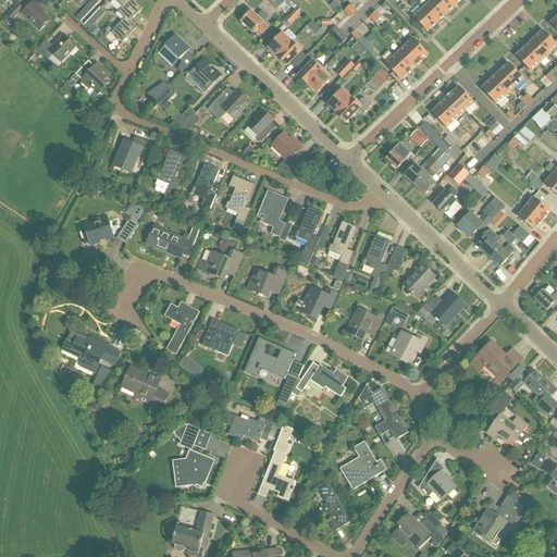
[(124,19),(131,22),(144,8),(135,0),(130,0),(123,7),(118,12),(124,19)]
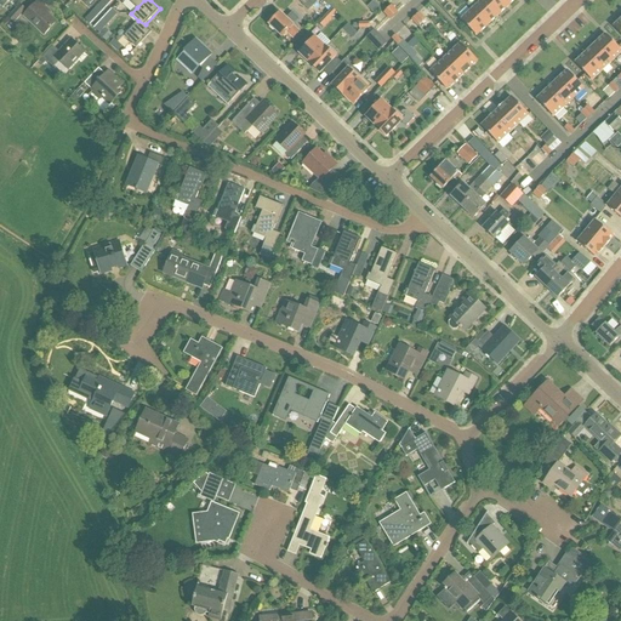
[(308,11),(319,1),(318,0),(298,0),(305,7),(308,11)]
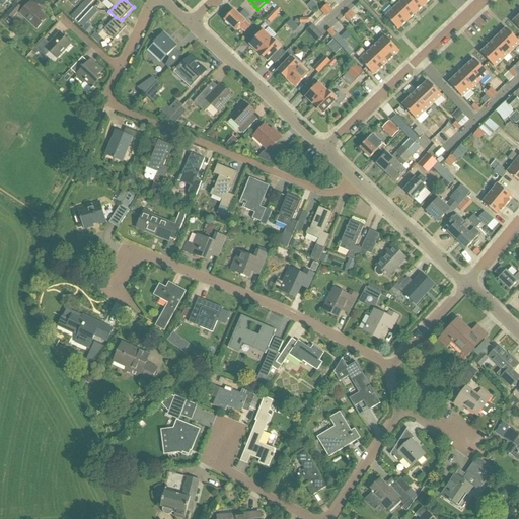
[(314,11),(321,5),(316,0),(311,0),(307,5),(314,11)]
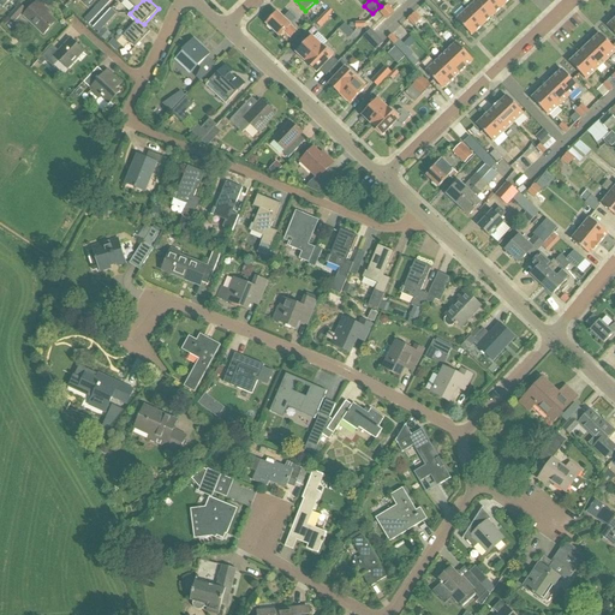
[(390,0),(389,1),(396,11),(402,6),(396,0),(390,0)]
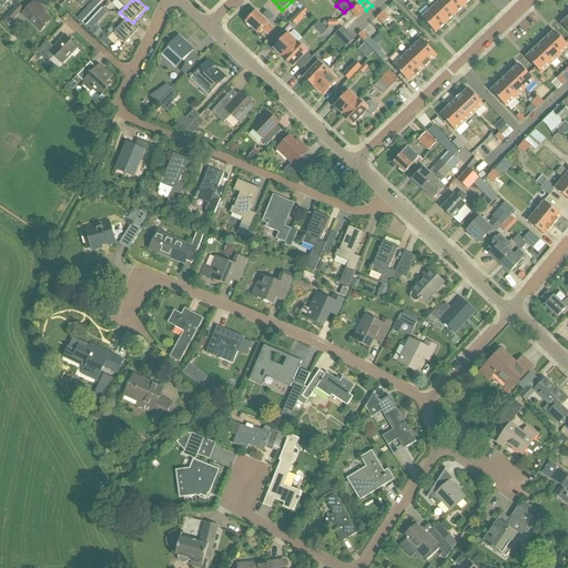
[(454,16),(463,8),(455,0),(440,0),(439,1),(454,16)]
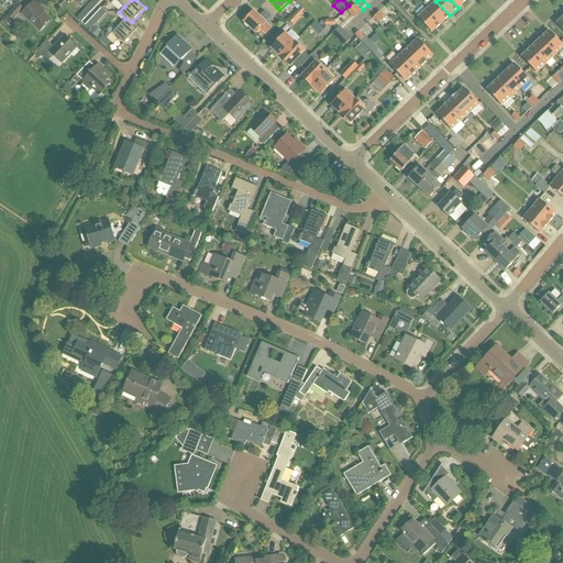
[(441,24),(450,15),(435,1),(427,9),(441,24)]
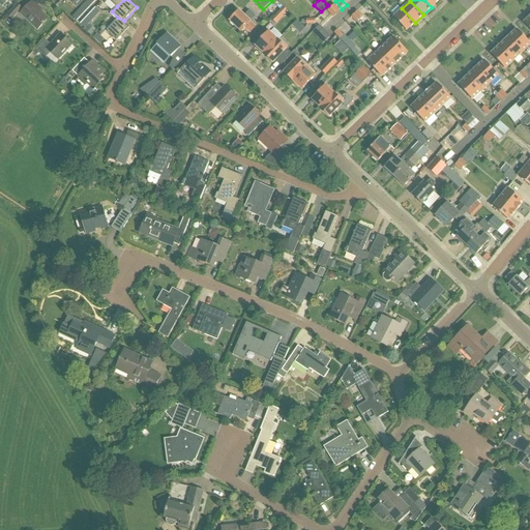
[(38,30),(49,20),(37,8),(38,7),(33,2),(22,15),(38,30)]
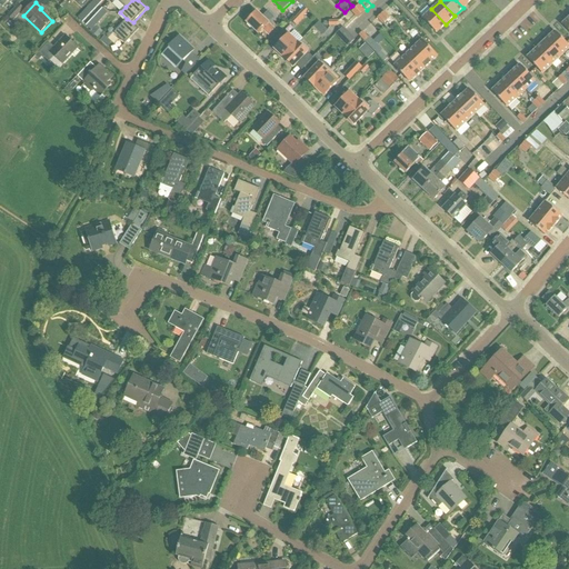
[(13,21),(25,9),(19,3),(2,21),(6,23),(10,19),(13,21)]
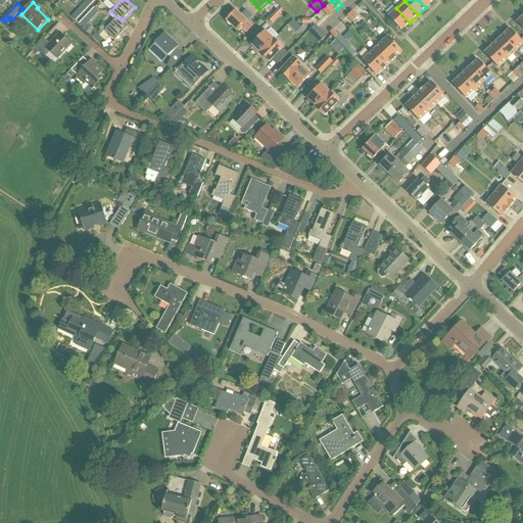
[(330,5),(327,8),(332,13),(335,10),(330,5)]
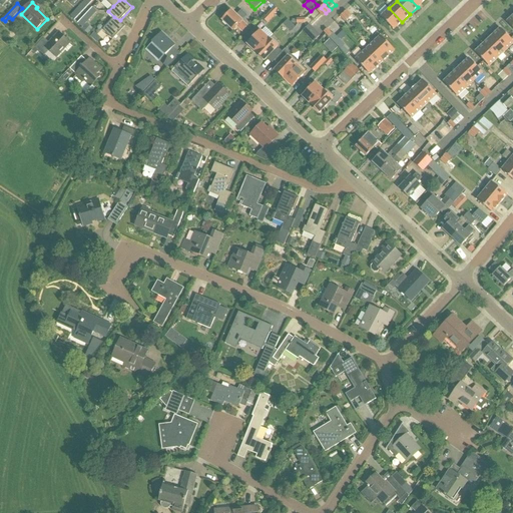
[(274,7),(263,19),(268,24),(275,16),(273,15),(278,10),(274,7)]
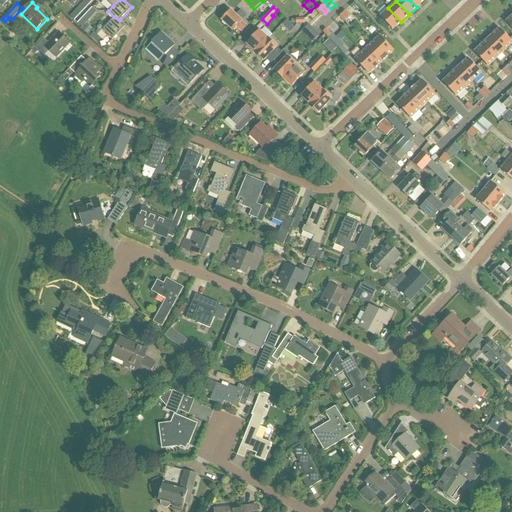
[(359,7),(353,10),(360,22),(366,19),(359,7)]
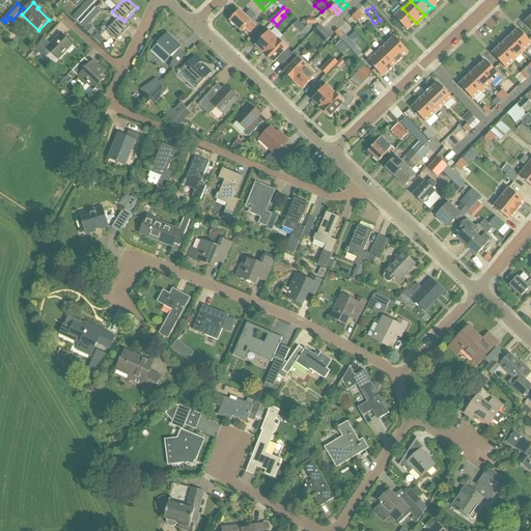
[(332,8),(329,11),(334,17),(337,14),(332,8)]
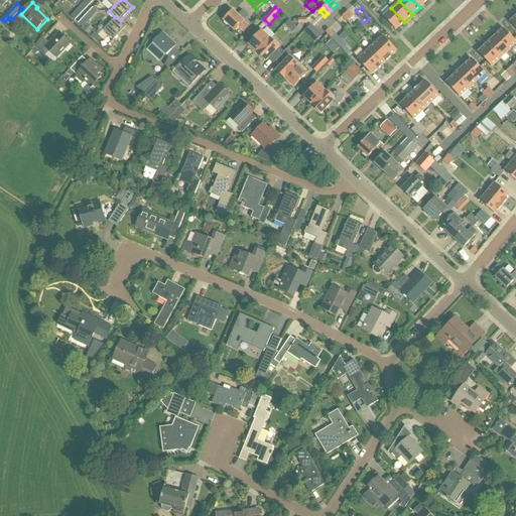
[(404,22),(391,8),(383,16),(396,30),(404,22)]
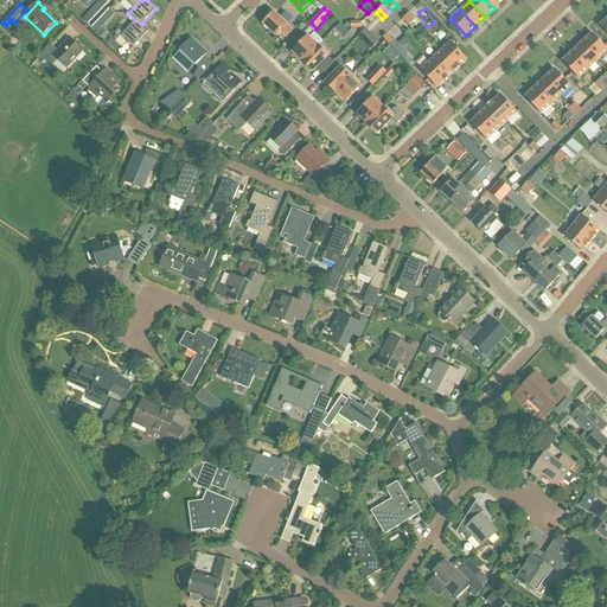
[(287,37),(293,31),(274,12),(263,24),(276,37),(281,31),(287,37)]
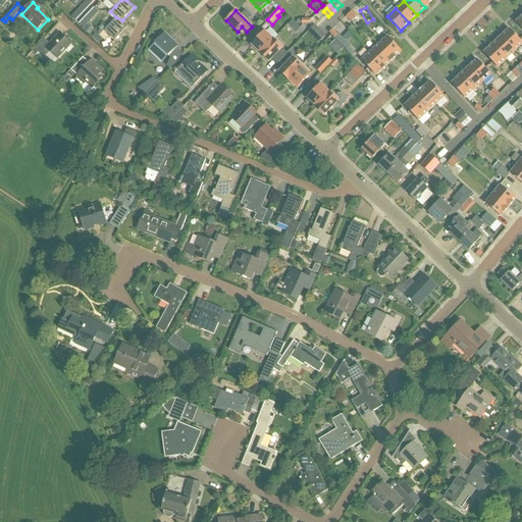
[(128,27),(122,20),(116,17),(104,31),(115,41),(128,27)]
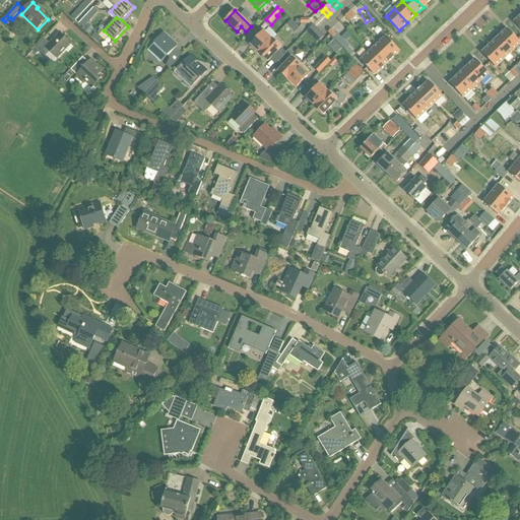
[(337,29),(344,34),(349,25),(343,21),(337,29)]
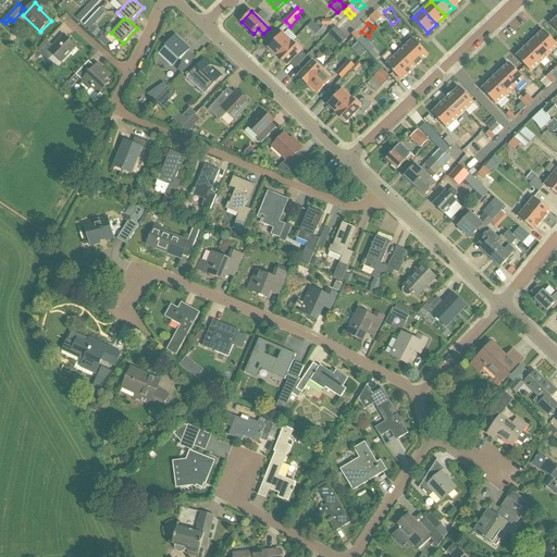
[(96,38),(101,32),(95,25),(89,32),(96,38)]
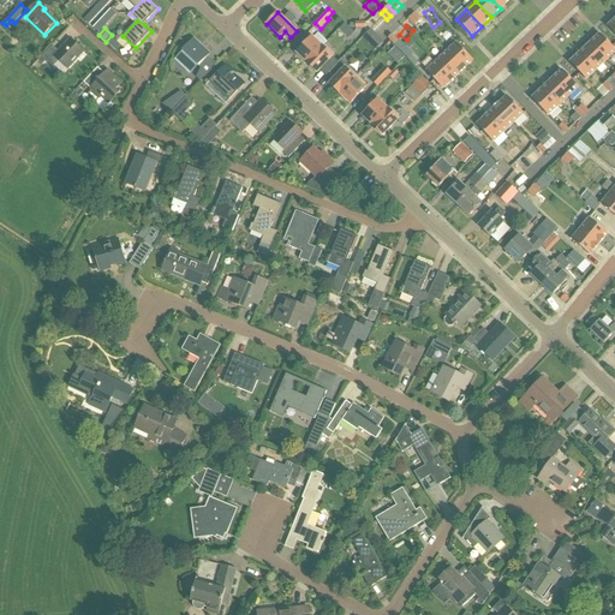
[(370,29),(364,35),(380,48),(386,41),(370,29)]
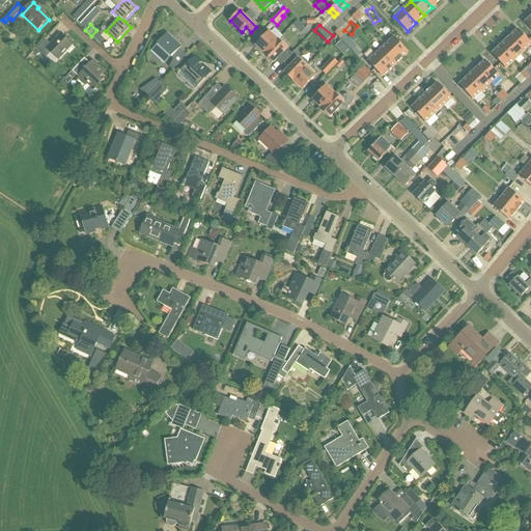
[(258,44),(256,46),(266,54),(278,40),(282,36),(275,29),(271,33),(270,32),(258,44)]
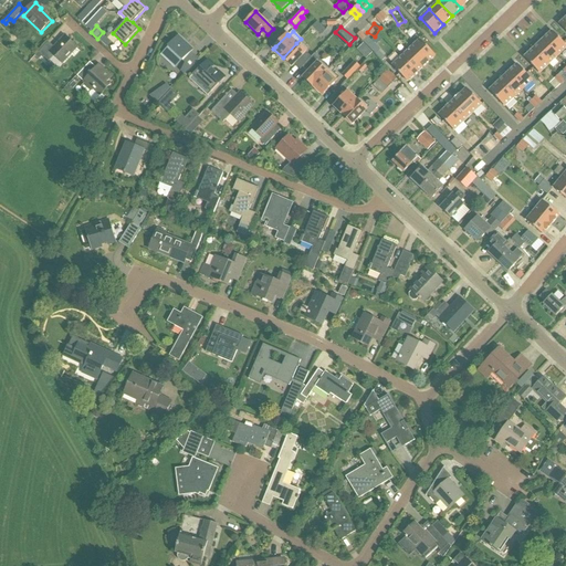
[(565,45),(554,34),(552,32),(543,40),(558,56),(565,49),(565,45)]
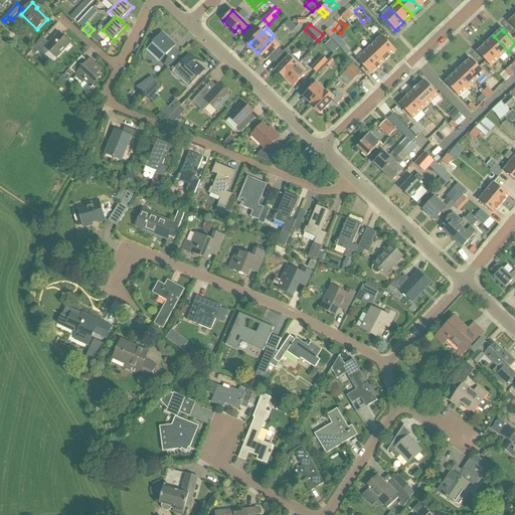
[(348,35),(344,31),(338,36),(335,33),(330,37),(342,49),(346,45),(342,40),(348,35)]
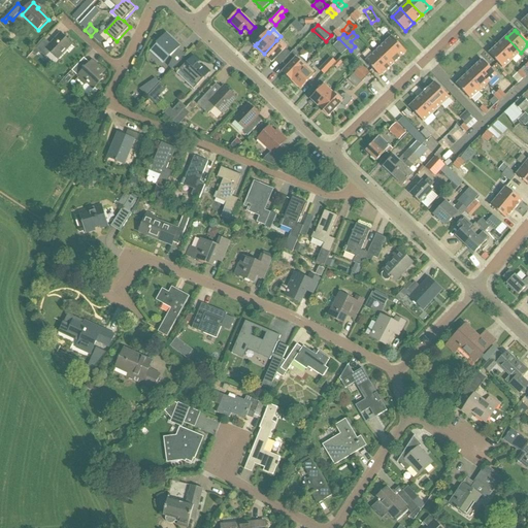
[(73,44),(61,34),(52,44),(46,39),(37,48),(46,58),(52,53),(59,60),(73,44)]
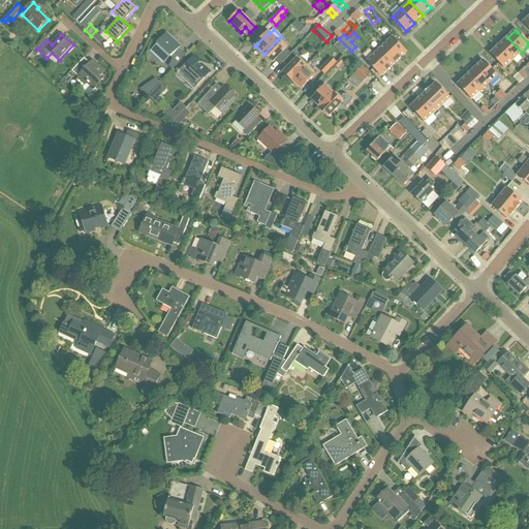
[(179,55),(176,52),(180,49),(165,35),(157,43),(159,45),(153,52),(164,61),(169,55),(173,58),(168,67),(173,70),(186,56),(182,52),(179,55)]
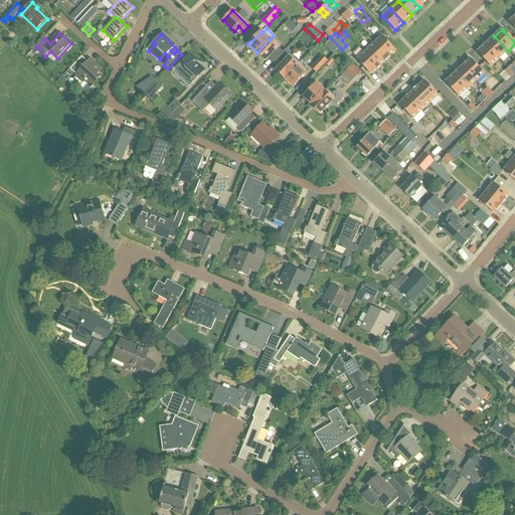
[(382,36),(373,44),(388,59),(390,57),(390,56),(396,51),(382,36)]
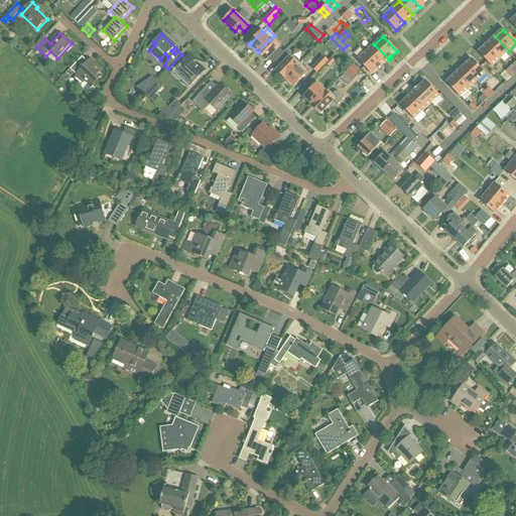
[(501,59),(509,51),(495,36),(486,44),(501,59)]
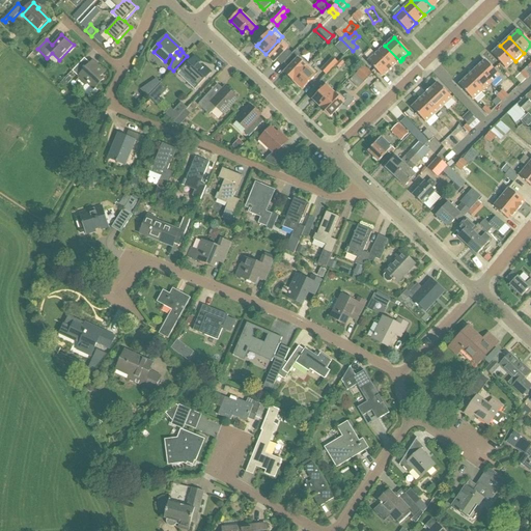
[(278,40),(266,54),(274,62),(276,60),(279,56),(284,61),(291,54),(286,49),(287,49),(278,40)]
